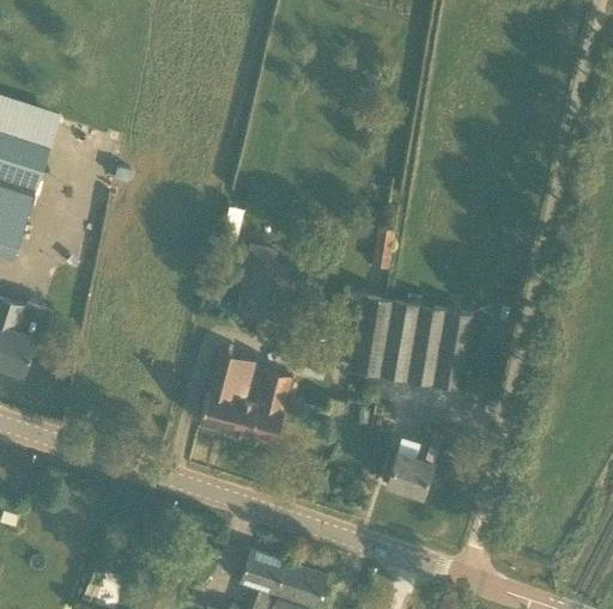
[(0,131),(0,186),(34,198),(50,147),(0,131)]
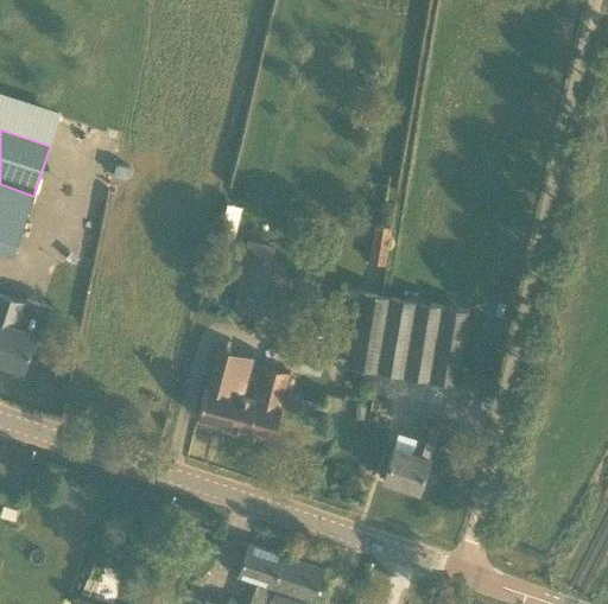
[(0,184),(0,254),(13,259),(33,196),(0,184)]
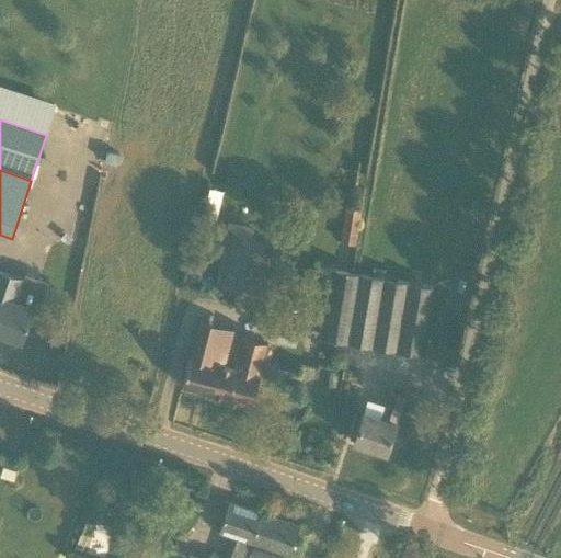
[(252,229),(227,225),(215,289),(240,294),(252,229)]
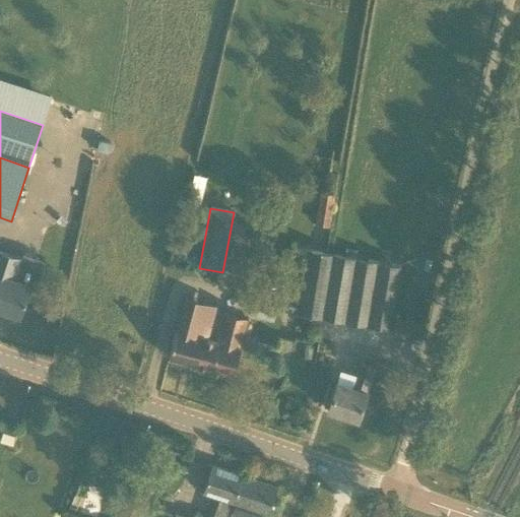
[(330,214),(319,212),(315,229),(327,232),(330,214)]
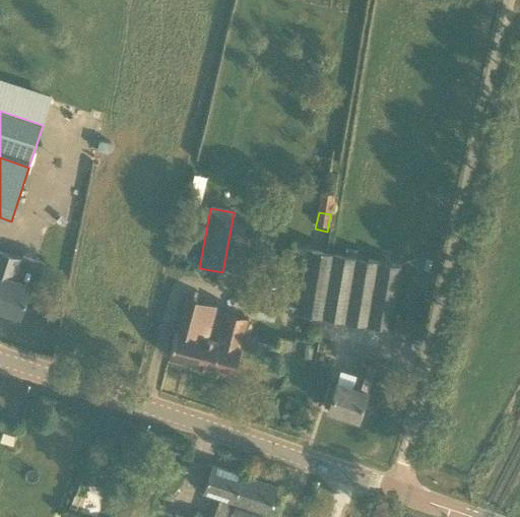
[(300,305),(309,253),(293,250),(283,302),(300,305)]
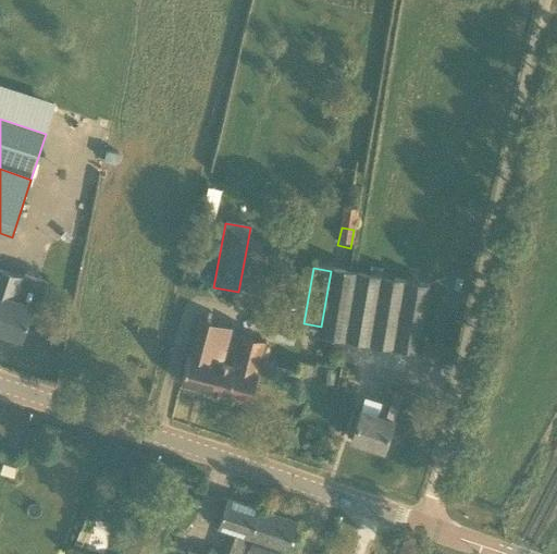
[(356,275),(331,271),(321,327),(319,340),(344,344),(356,275)]
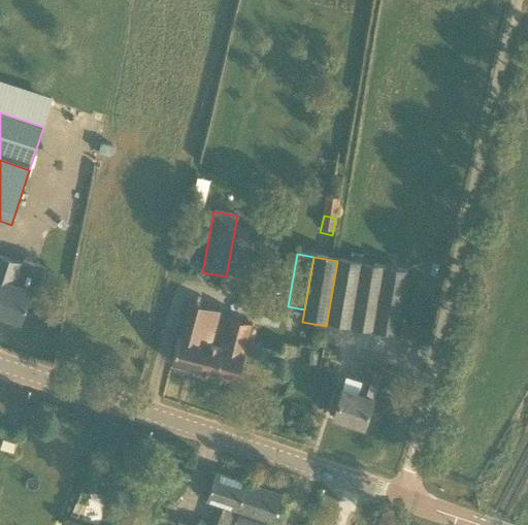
[(24,266),(8,261),(0,258),(0,316),(20,323),(30,291),(18,288),(24,266)]
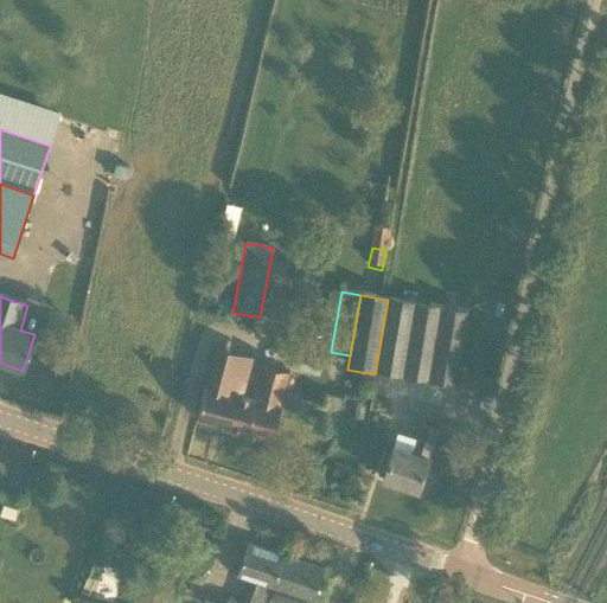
[(467,313),(388,300),(375,374),(455,387),(467,313)]
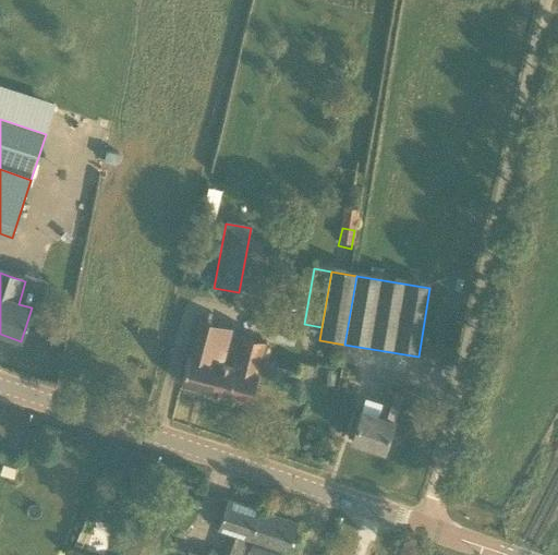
[(257,376),(266,344),(239,337),(231,368),(221,365),(226,349),(193,341),(189,358),(181,387),(251,405),(257,376)]
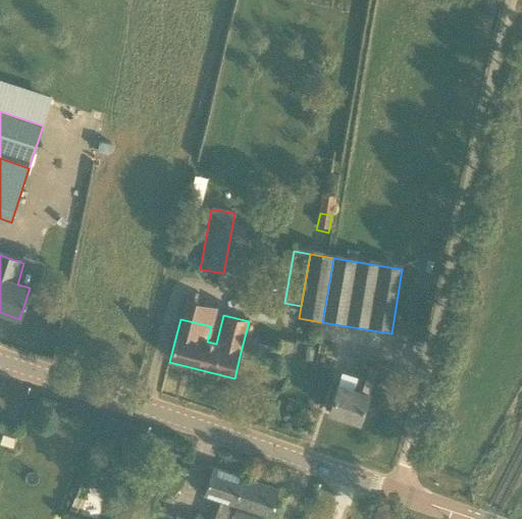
[(337,385),(328,414),(359,424),(368,396),(376,371),(362,366),(354,391),(337,385)]
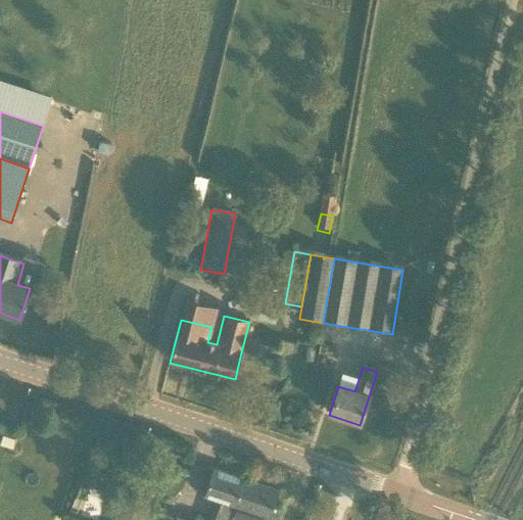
[(15,440),(2,437),(0,444),(0,446),(12,451),(15,440)]
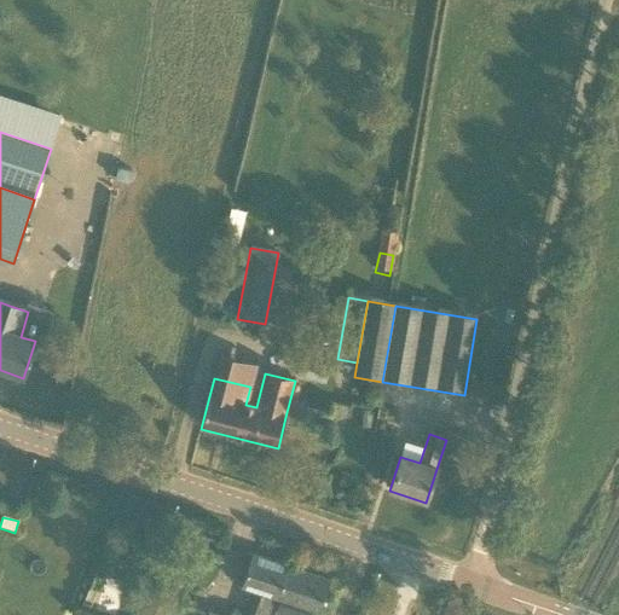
[(289,569),(252,556),(241,589),(262,596),(254,614),(208,614),(275,614),(279,602),(278,601),(289,569)]
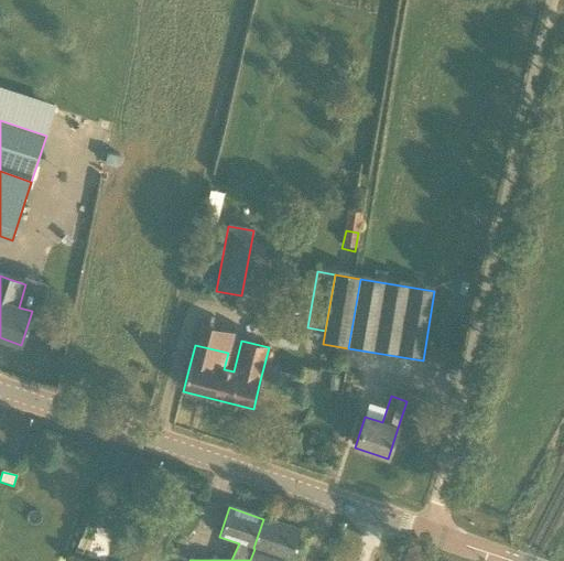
[(290,560),(301,531),(263,519),(253,548),(255,549),(250,560),(290,560)]
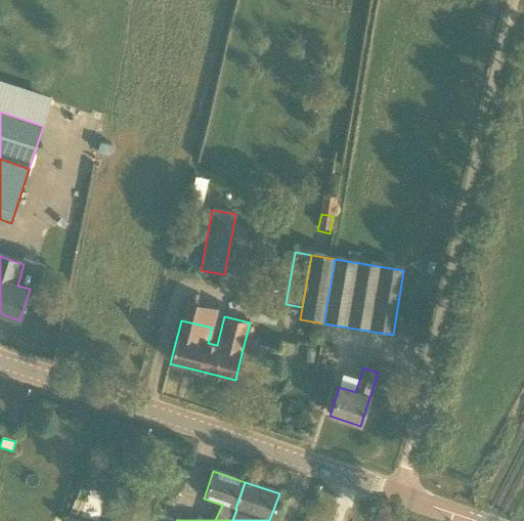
[(70,513),(76,516),(81,504),(75,502),(70,513)]
